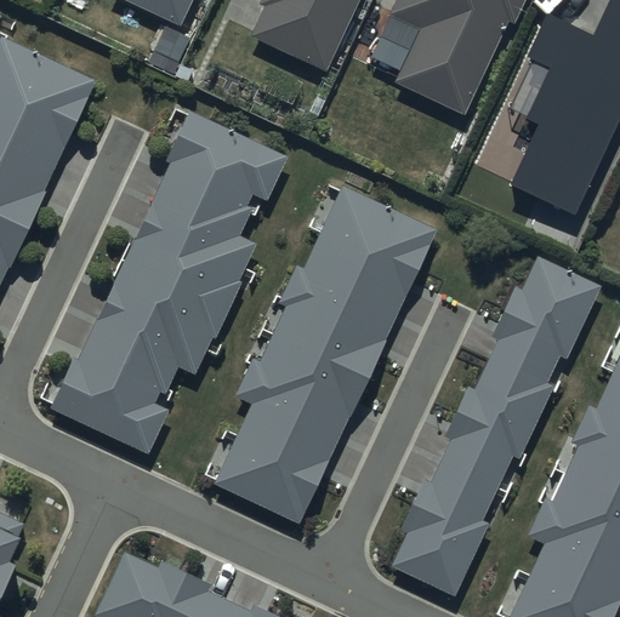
[(134,0),(181,22),(192,0),(134,0)]
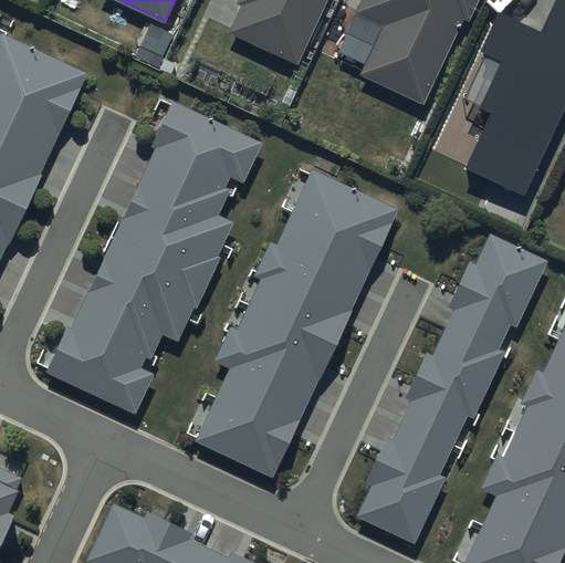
[(241,6),(229,31),(297,63),(327,0),(239,0),(238,3),(241,6)]
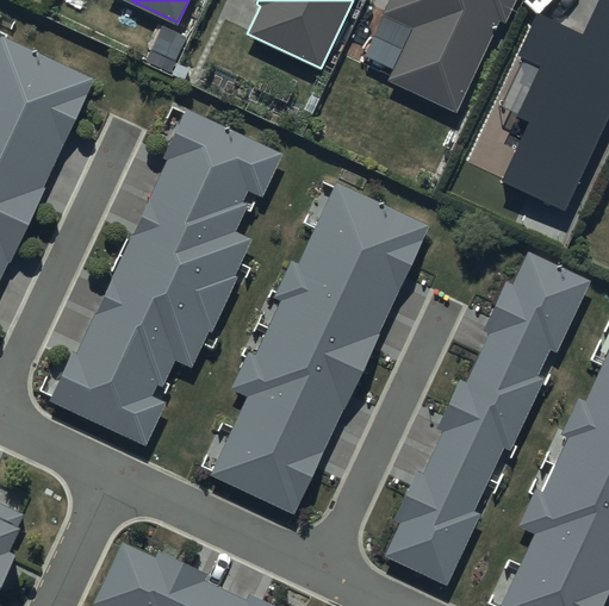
[(386,0),(379,14),(409,29),(385,79),(457,112),(501,19),(505,20),(515,0),(386,0)]
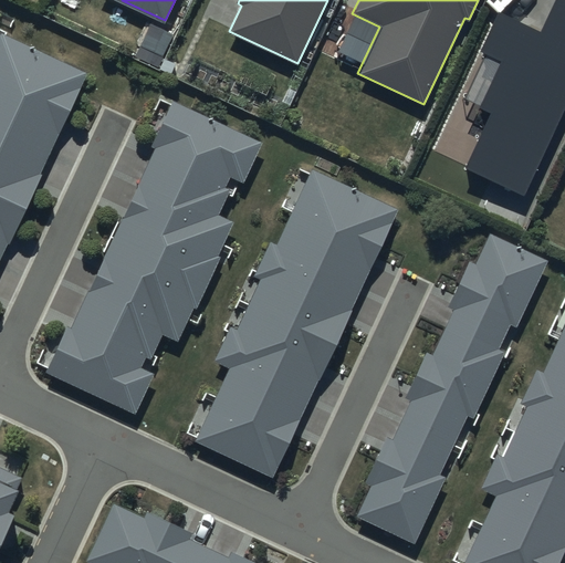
[(554,0),(541,30),(500,11),(483,48),(504,58),(482,105),(492,110),(466,166),(527,195),(564,112),(564,0),(554,0)]
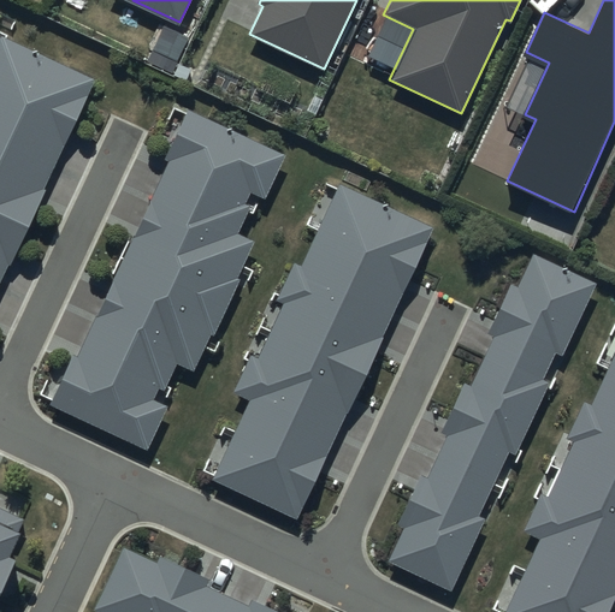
[(0,285),(17,249),(92,88),(0,46),(0,285)]
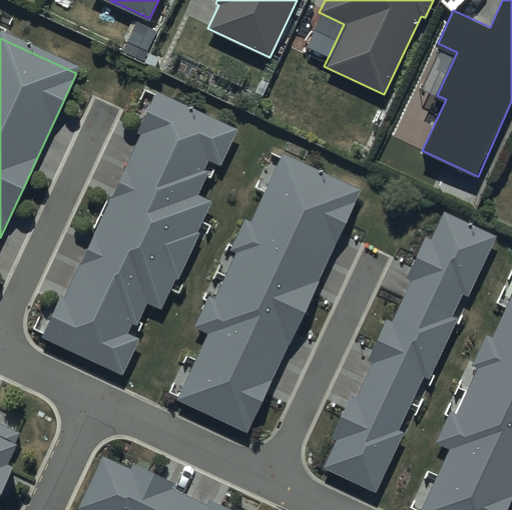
[(149,88),(29,349),(110,386),(129,345),(119,340),(132,310),(148,317),(200,202),(186,196),(197,171),(216,180),(239,130),(149,88)]
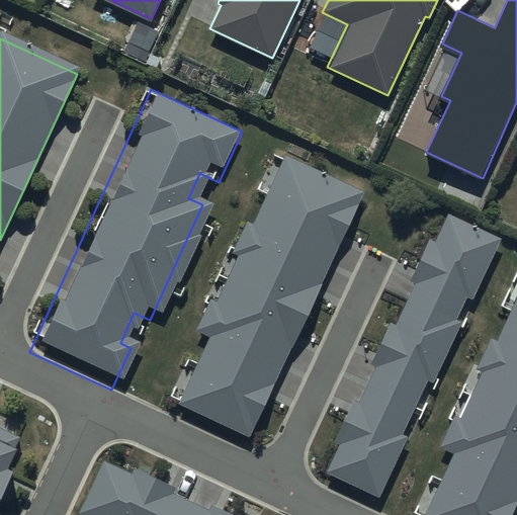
[(166,412),(237,447),(360,203),(278,162),(189,337),(201,343),(166,412)]
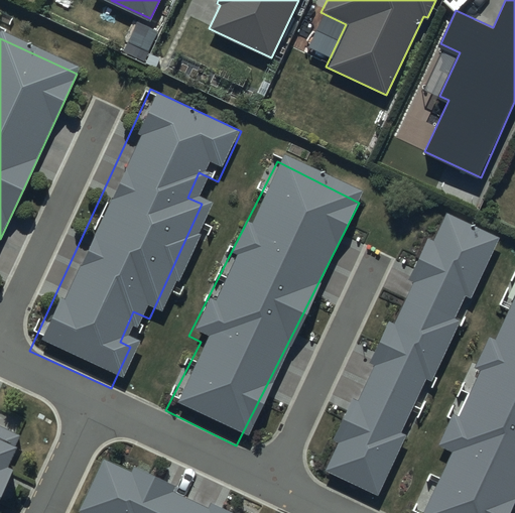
[(313,478),(372,507),(401,445),(390,440),(418,385),(425,388),(456,326),(449,323),(461,300),(474,306),(505,243),(442,212),(409,278),(416,281),(389,337),(383,332),(370,358),(376,361),(350,414),(339,409),(324,440),(331,444),(313,478)]
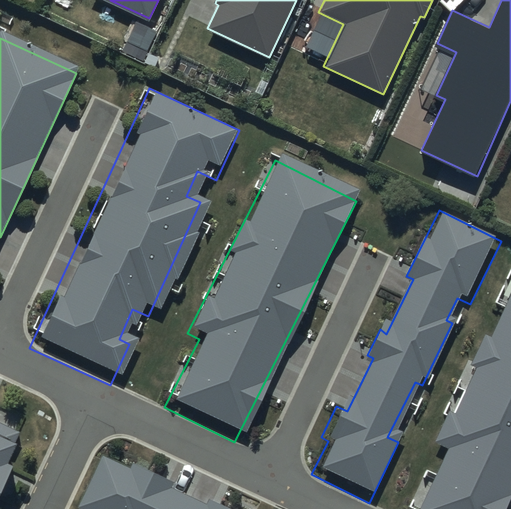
[(417,508),(504,508),(510,497),(510,296),(435,445),(447,451),(417,508)]
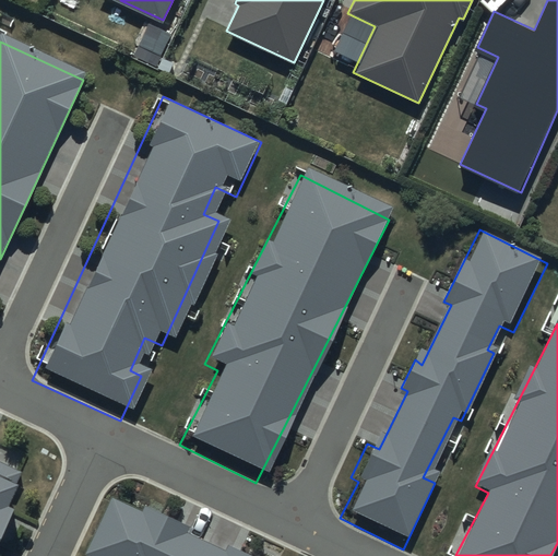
[(0,555),(38,476),(0,459),(0,555)]
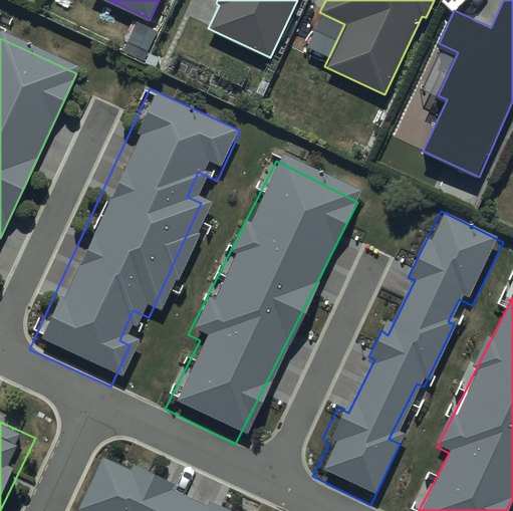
[(206,510),(102,461),(77,510),(206,510)]
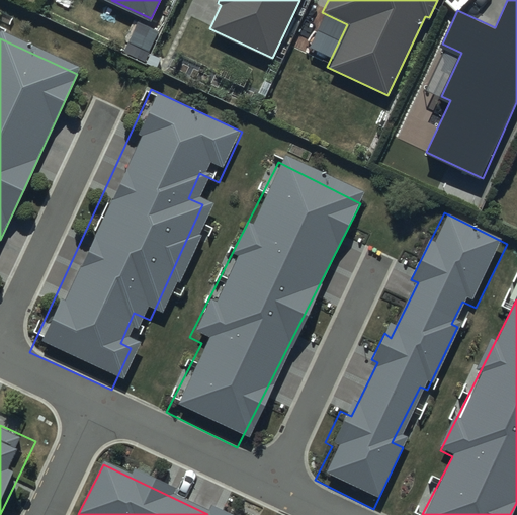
All buildings are outlined.
